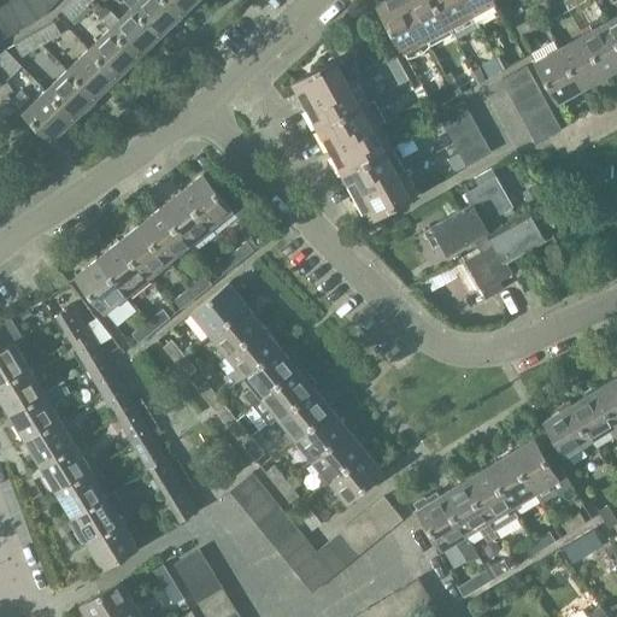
[(21,0),(17,0),(6,6),(21,30),(37,21),(21,0)]
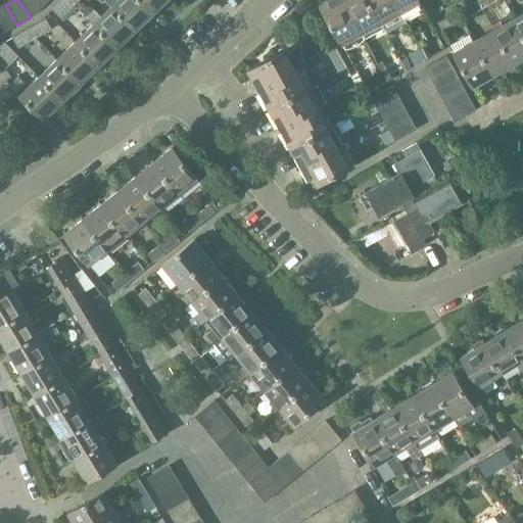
[(36,0),(17,0),(32,17),(43,6),(36,0)]
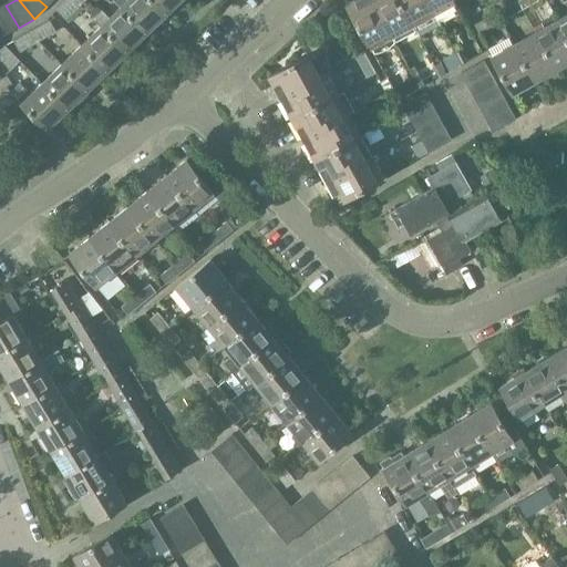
[(81,6),(75,0),(66,0),(57,10),(65,20),(81,6)]
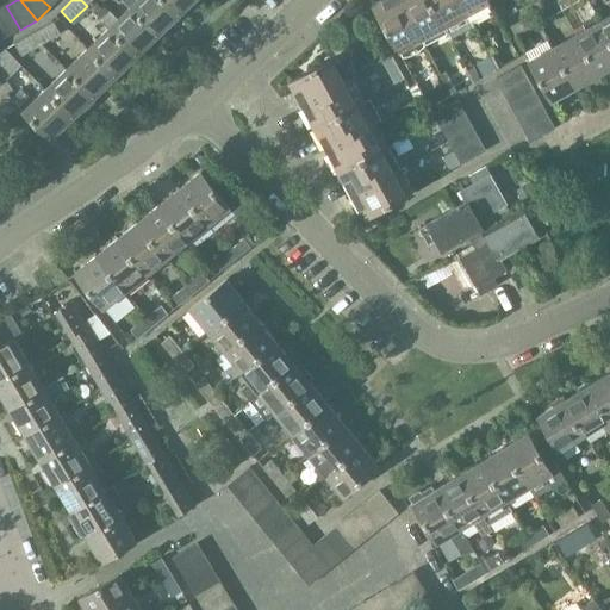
[(160,0),(137,0),(128,10),(156,39),(178,18),(160,0)]
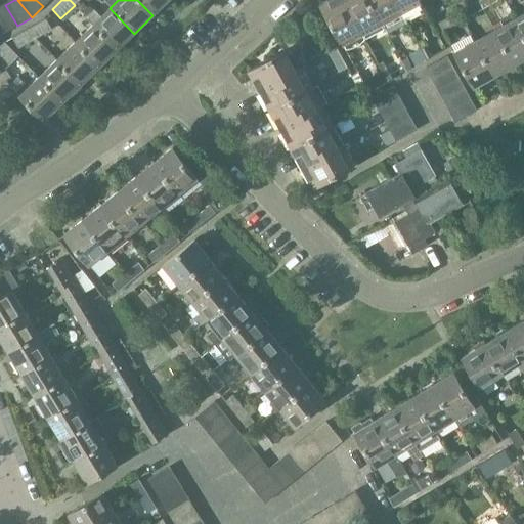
[(137,0),(153,15),(168,0),(137,0)]
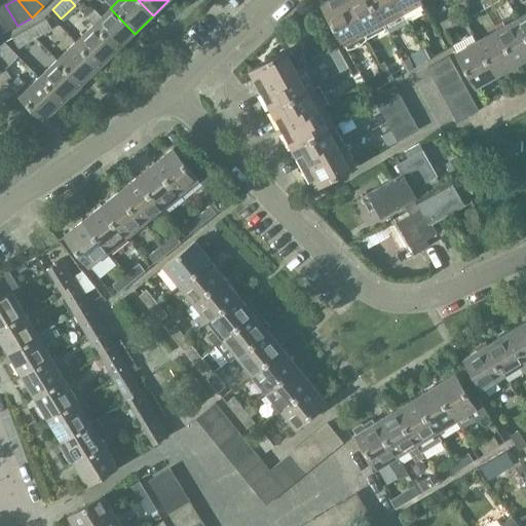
[(364,36),(343,0),(330,0),(321,5),(344,46),(364,36)]
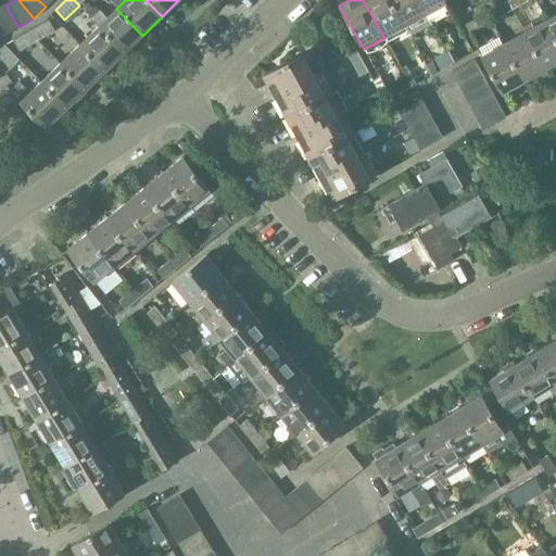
[(390,0),(363,0),(384,38),(405,26),(390,0)]
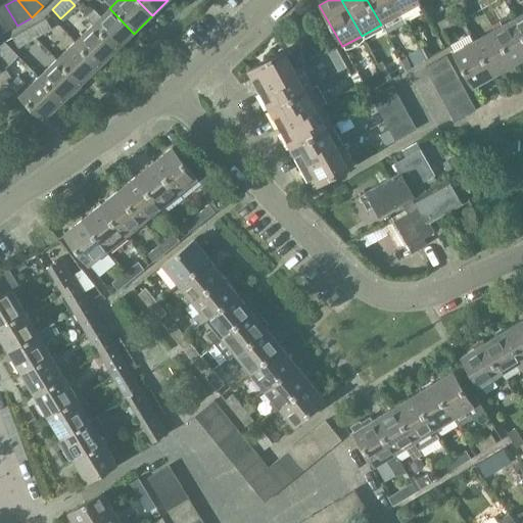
[(391,0),(367,0),(381,25),(400,14),(391,0)]
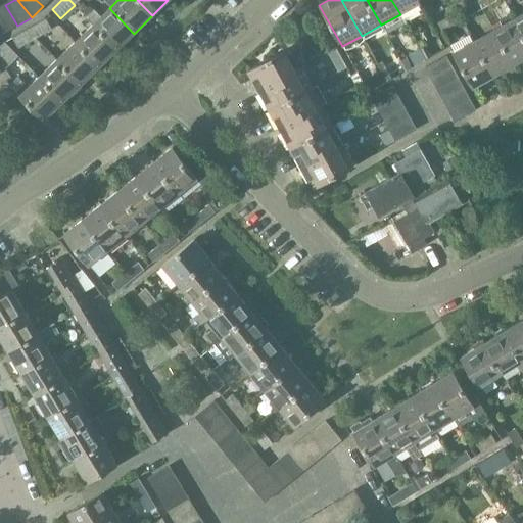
[(418,0),(391,0),(400,14),(420,3),(418,0)]
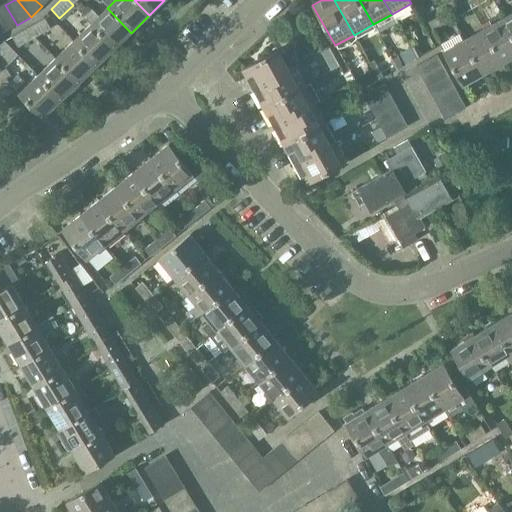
[(486,0),(470,0),(469,1),(473,9),(488,1),(486,0)]
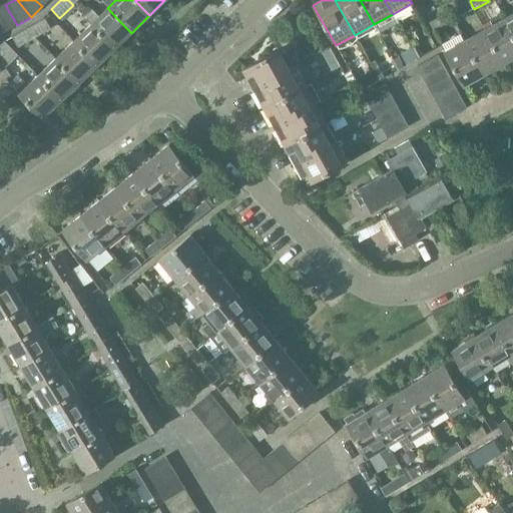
[(474,9),(470,1),(456,8),(460,16),(474,9)]
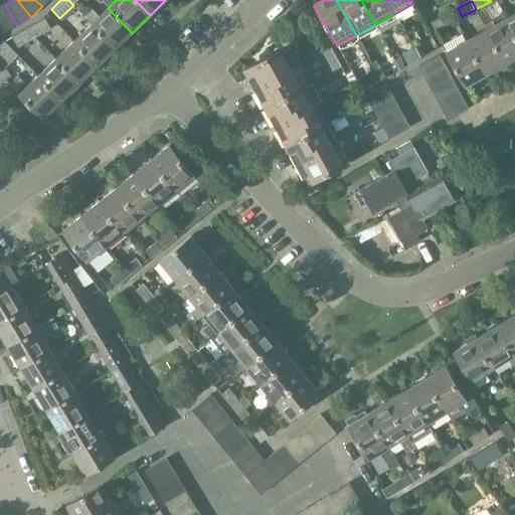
[(5,5),(0,8),(0,17),(7,31),(17,25),(5,5)]
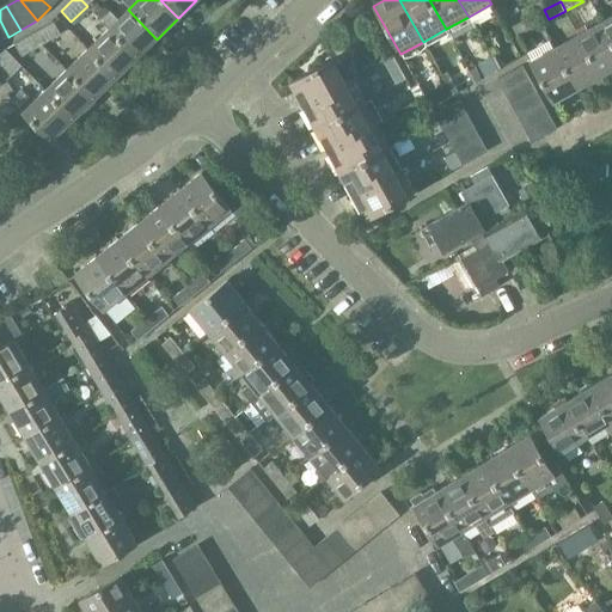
[(110,12),(99,23),(108,31),(136,60),(157,40),(128,10),(118,20),(110,12)]
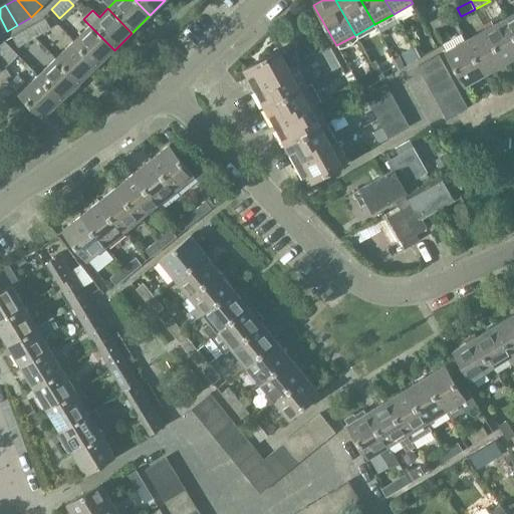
[(430,21),(435,30),(450,21),(446,13),(430,21)]
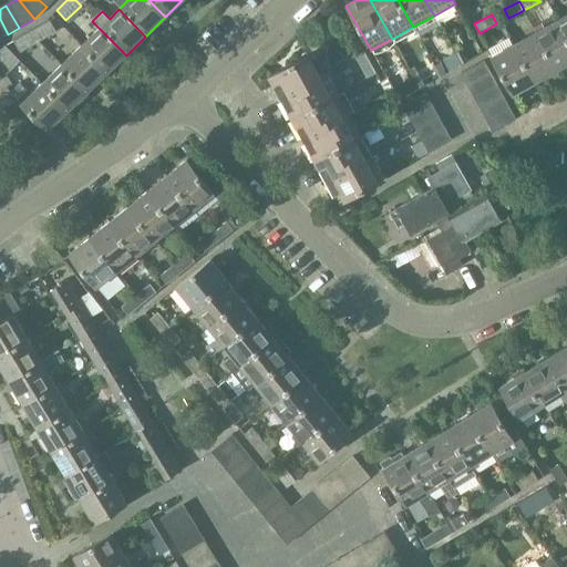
[(566,14),(556,21),(566,40),(566,14)]
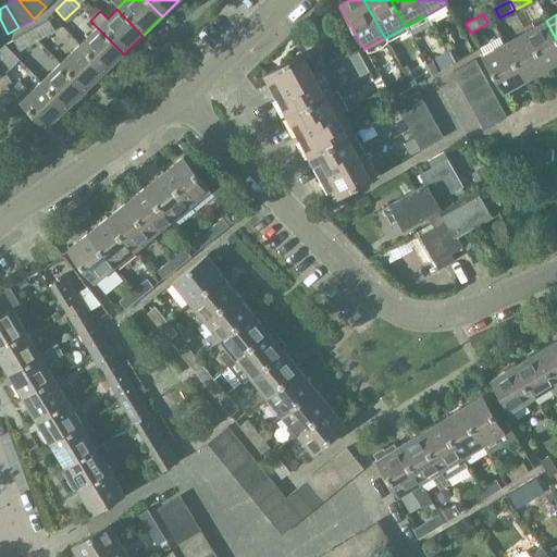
[(49,21),(33,29),(39,40),(56,32),(49,21)]
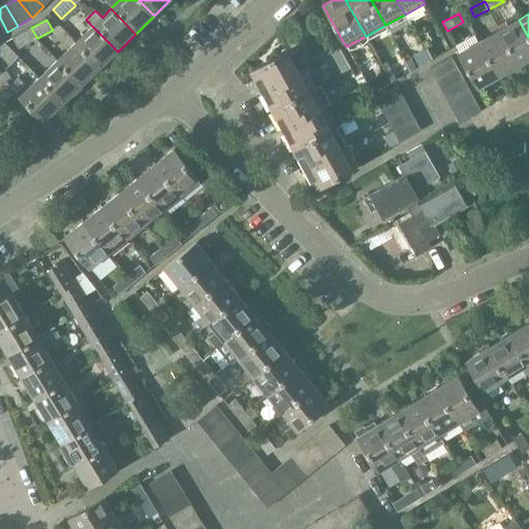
[(528,37),(519,20),(498,30),(519,66),(528,60),(528,37)]
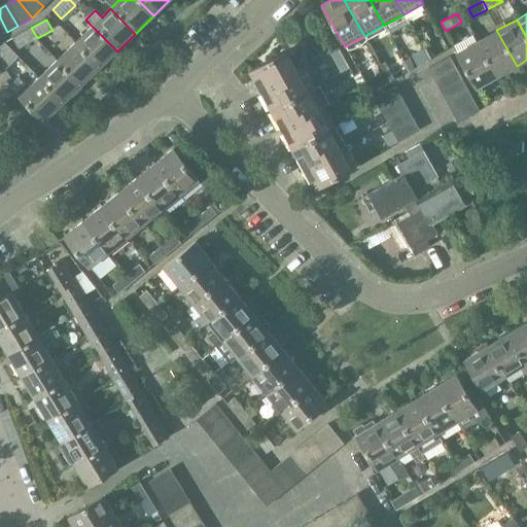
[(93,27),(74,44),(99,69),(117,51),(93,27)]
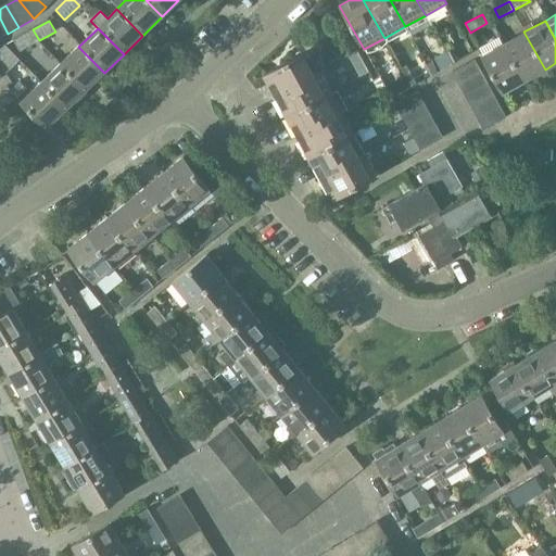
[(39,40),(33,29),(14,40),(20,51),(39,40)]
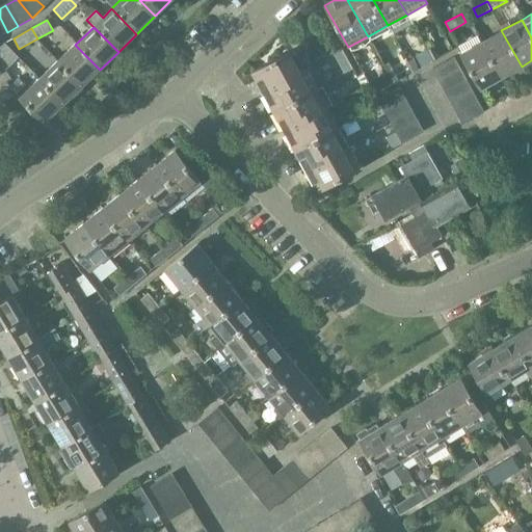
[(501,30),(481,42),(501,78),(522,67),(501,30)]
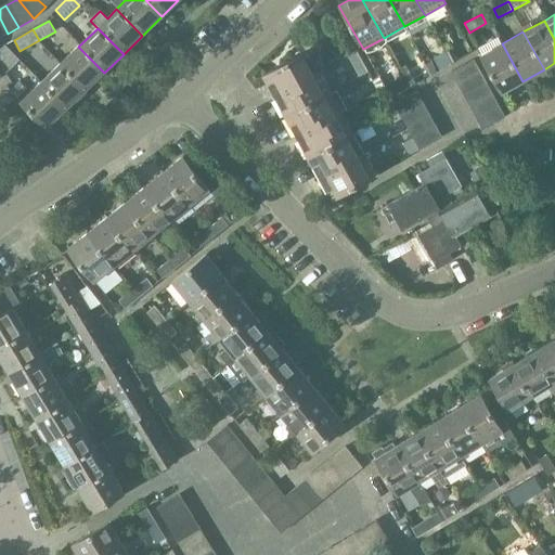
[(523,81),(502,43),(480,56),(501,93),(523,81)]
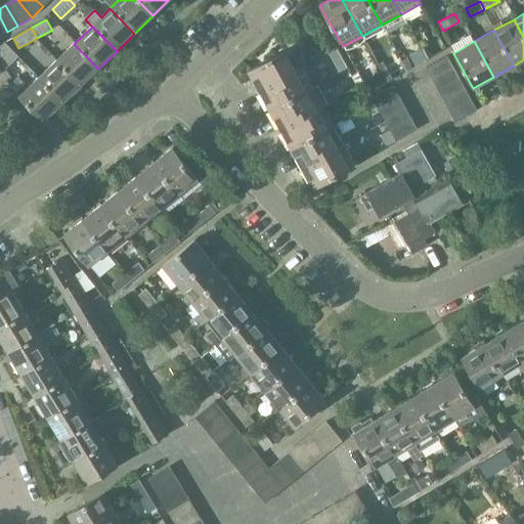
[(0,48),(0,55),(10,66),(19,58),(5,44),(0,48)]
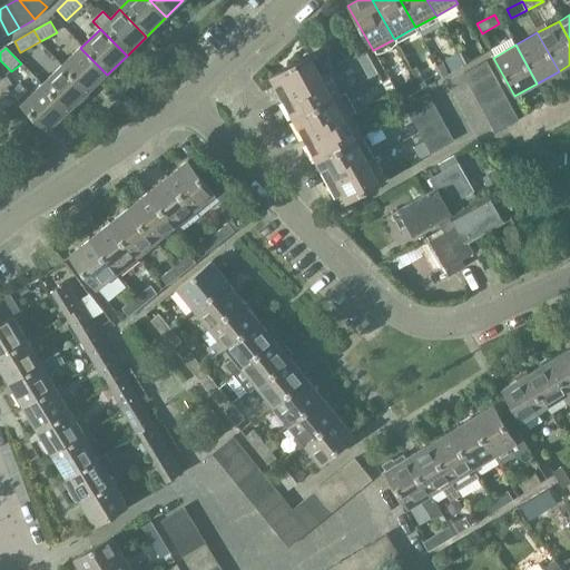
[(80,48),(60,67),(87,95),(107,75),(80,48)]
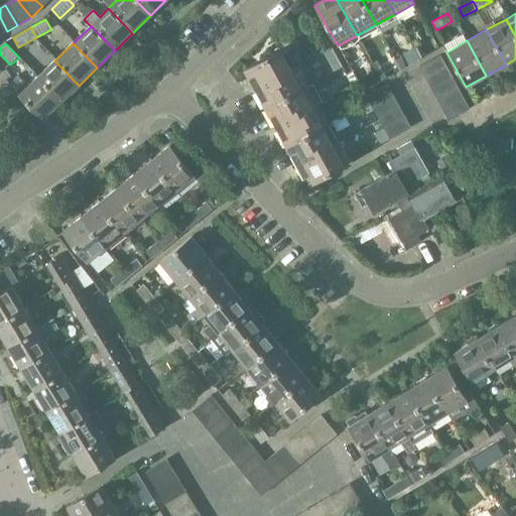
[(244,71),(255,90),(296,68),(285,47),(244,71)]
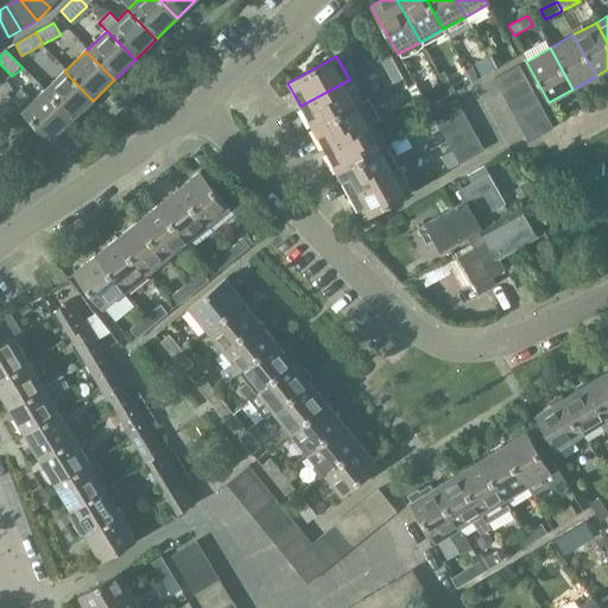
[(388,57),(381,62),(385,69),(394,63),(390,56),(388,57)]
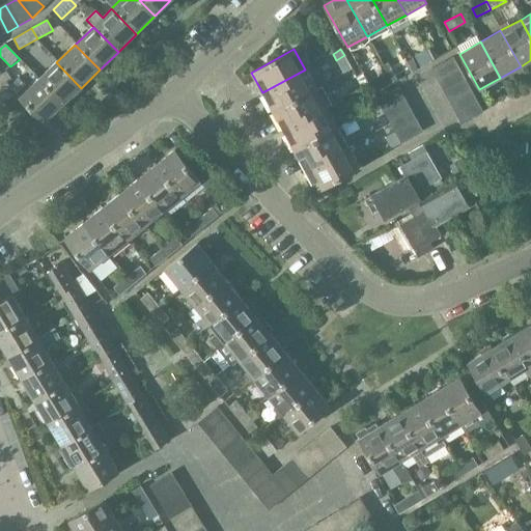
[(430,49),(426,51),(431,61),(432,62),(437,60),(430,49)]
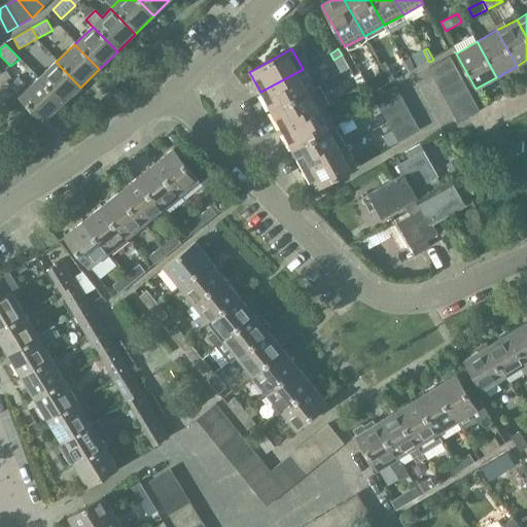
[(426,70),(432,81),(454,69),(448,58),(426,70)]
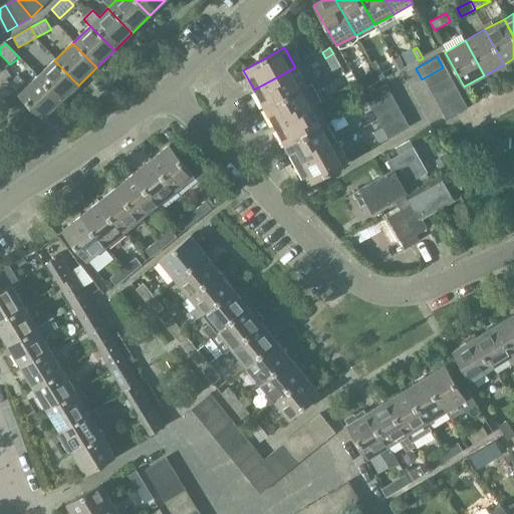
[(54,60),(36,78),(60,102),(78,85),(54,60)]
